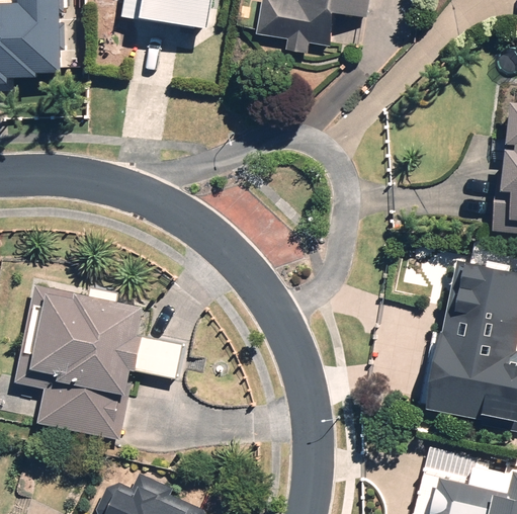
[(58,75),(59,0),(17,0),(17,3),(0,2),(0,86),(6,87),(6,80),(35,81),(35,75),(58,75)]
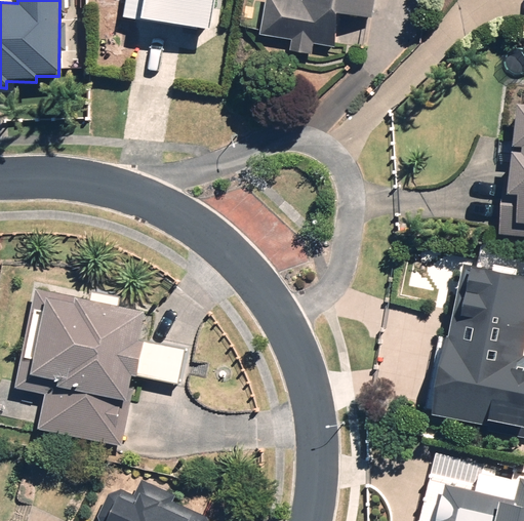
[(210,29),(213,0),(143,0),(140,18),(210,29)]
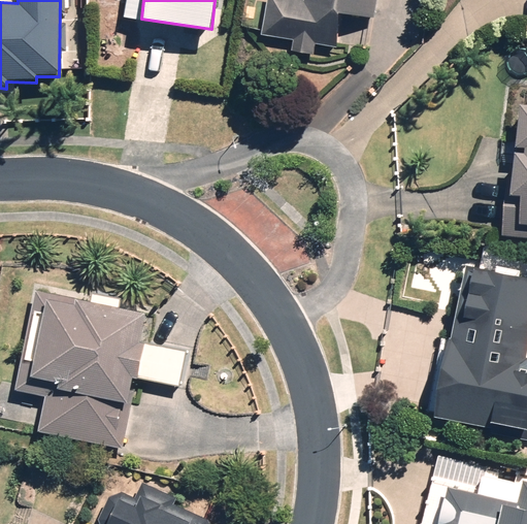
[(263,0),(259,33),(291,37),(290,52),(311,55),(314,40),(357,45),(360,15),(377,18),(380,0),(263,0)]
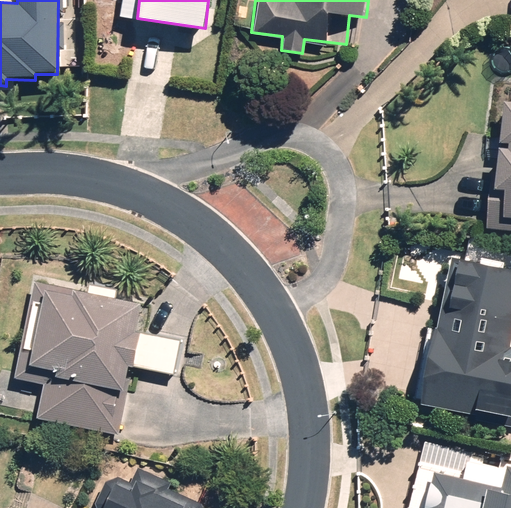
[(510,98),(500,97),(495,171),(492,170),(488,226),(510,227),(510,98)]
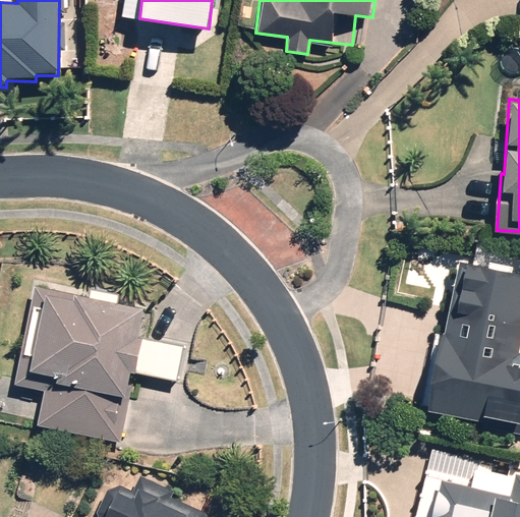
[(519,354),(518,354),(519,343),(519,273),(457,261),(428,408),(519,425),(519,354)]
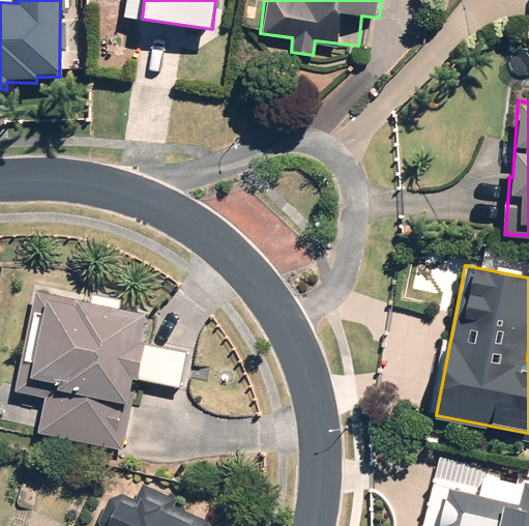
[(149,315),(32,292),(13,388),(45,395),(37,433),(123,449),(149,315)]
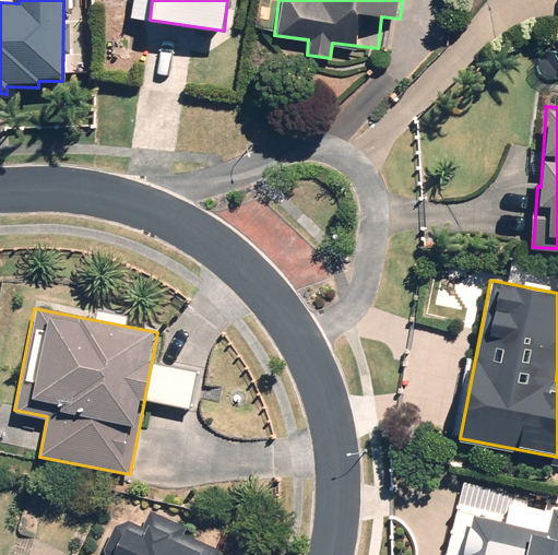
[(226,554),(227,554),(185,533),(188,527),(150,507),(140,527),(121,517),(102,554),(226,554)]
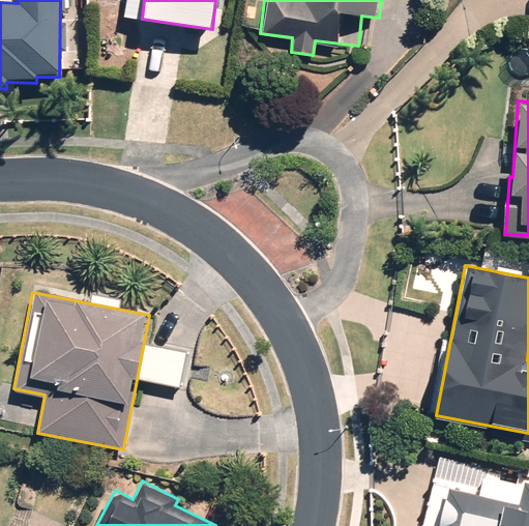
[(528,525),(528,483),(525,483),(520,505),(447,491),(440,525),(528,525)]
